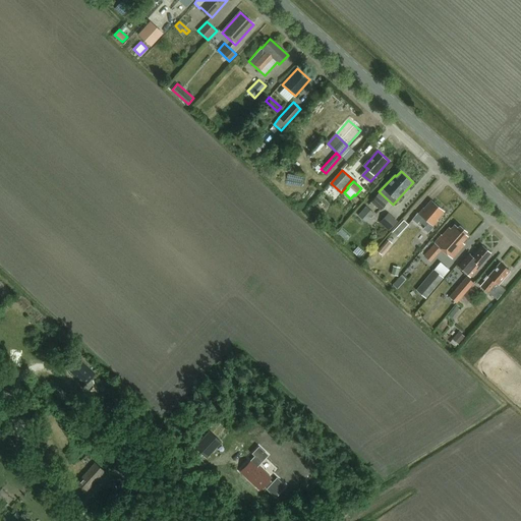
[(382,209),(387,203),(377,194),(371,199),(382,209)]
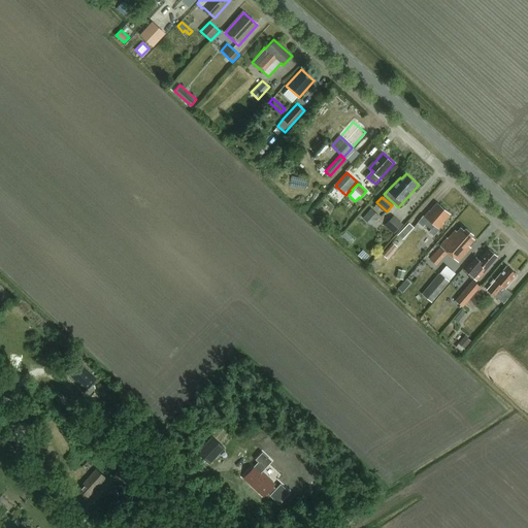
[(442,222),(450,213),(437,203),(430,211),(429,209),(424,216),(423,216),(418,222),(423,226),(429,220),(434,225),(429,231),(434,235),(439,230),(438,229),(443,223),(442,222)]
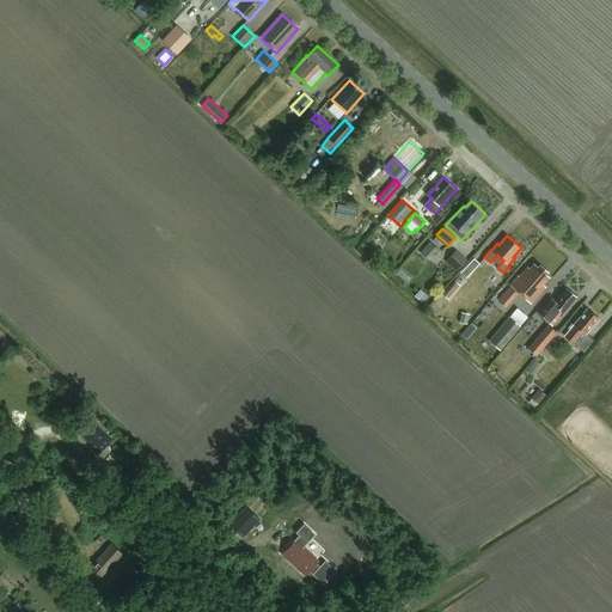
[(439,250),(430,242),(421,252),(429,259),(439,250)]
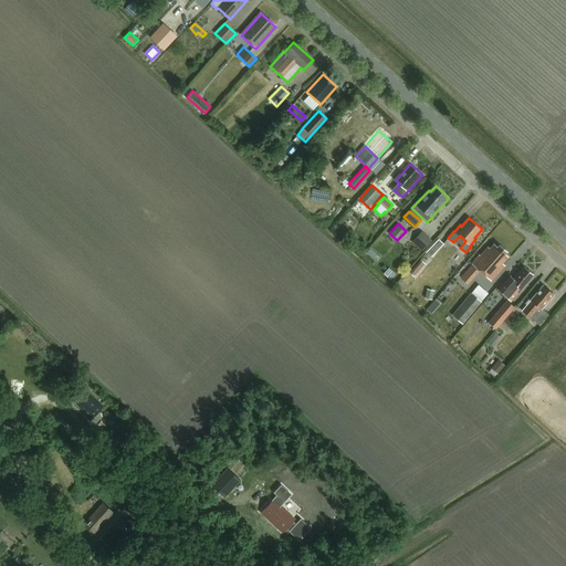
[(421,250),(431,239),(421,229),(411,240),(421,250)]
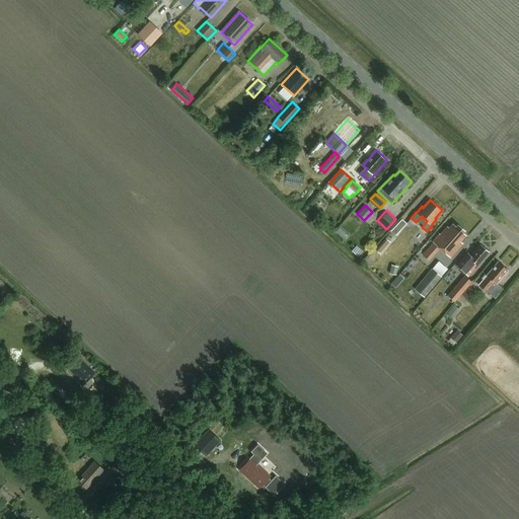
[(406,223),(401,219),(390,231),(394,235),(406,223)]
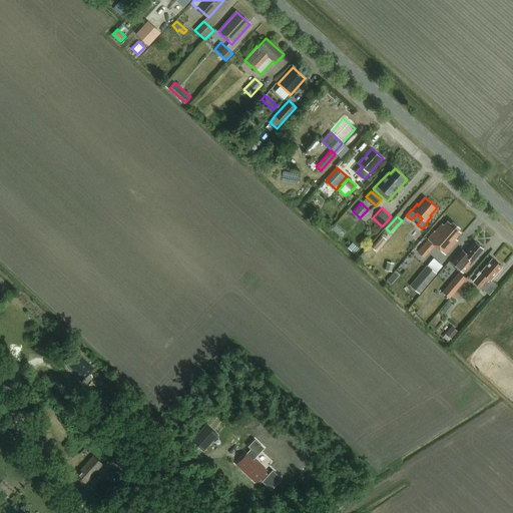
[(455,239),(461,233),(458,230),(460,227),(453,222),(451,224),(449,222),(444,227),(442,225),(430,239),(446,253),(458,241),(455,239)]
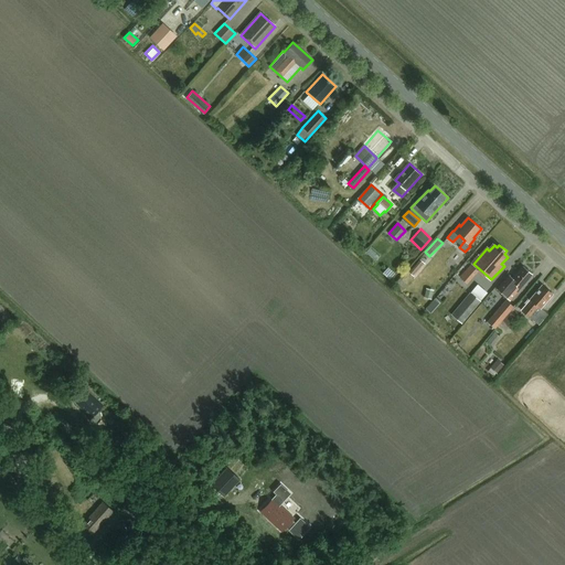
[(425,263),(419,258),(403,277),(408,281),(414,276),(413,276),(425,263)]
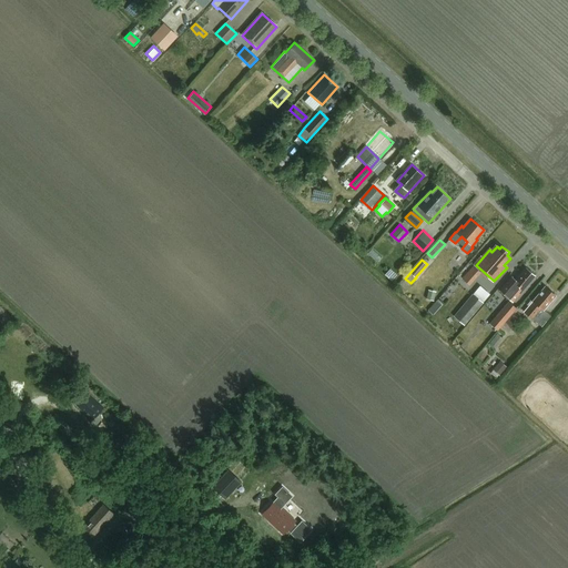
[(513,276),(500,291),(514,302),(536,276),(527,267),(517,280),(513,276)]
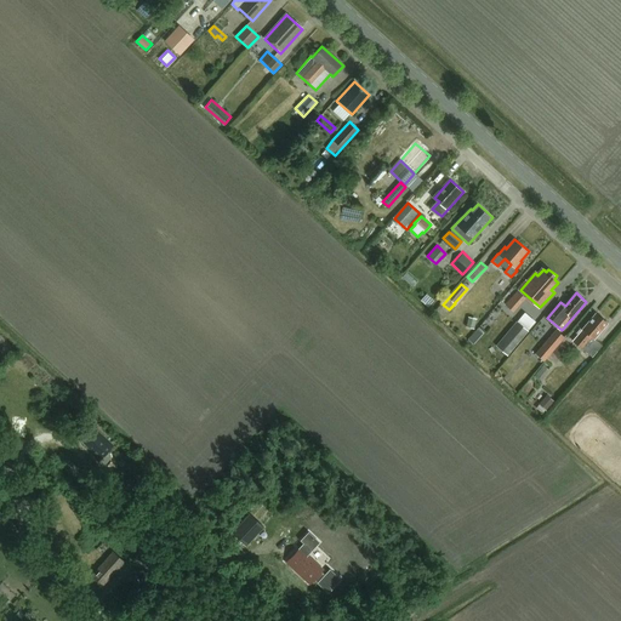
[(493,323),(506,306),(500,301),(486,318),(493,323)]
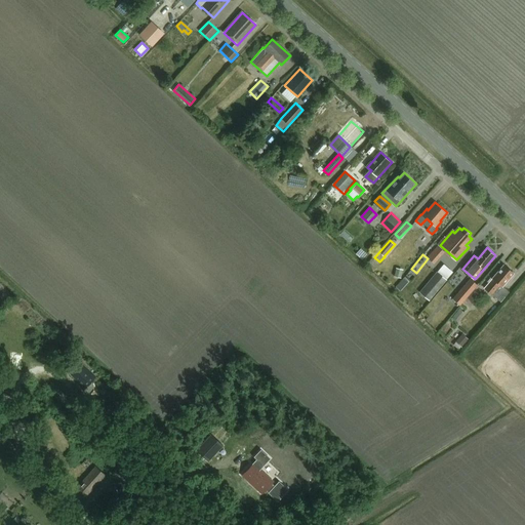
[(503,285),(515,274),(506,266),(485,287),(501,303),(511,292),(503,285)]
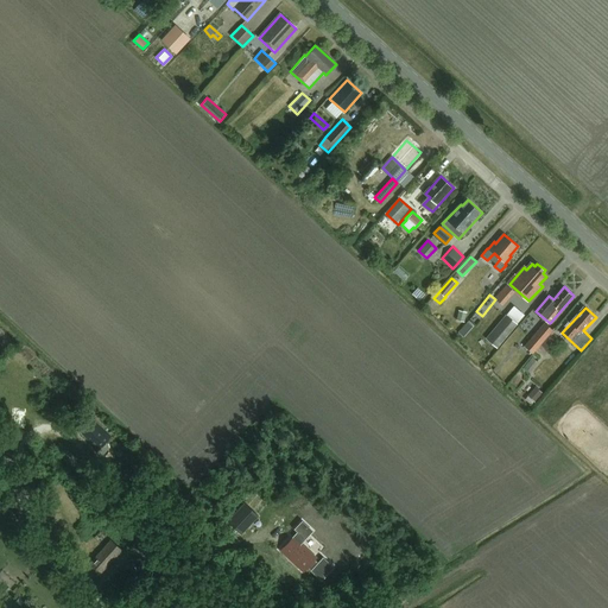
[(466,311),(458,310),(456,320),(463,321),(466,311)]
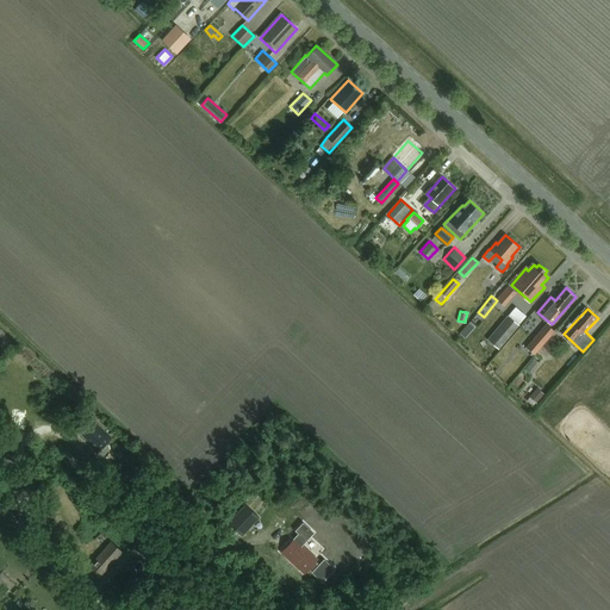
[(499,349),(520,325),(508,316),(487,340),(499,349)]
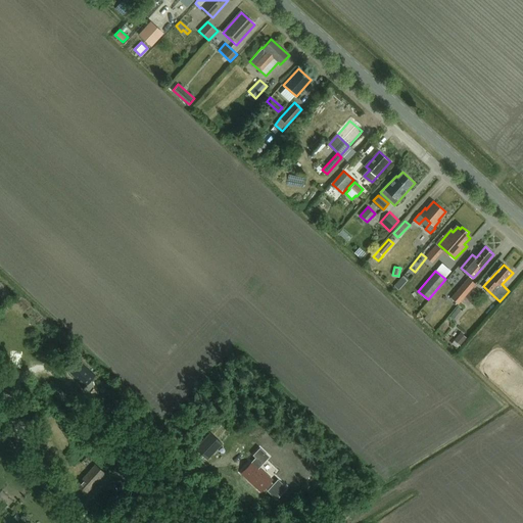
[(401,276),(394,285),(398,288),(406,280),(401,276)]
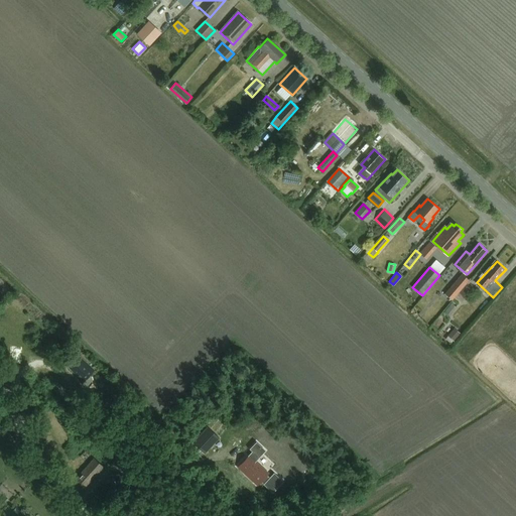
[(463,273),(445,293),(453,299),(470,280),(463,273)]
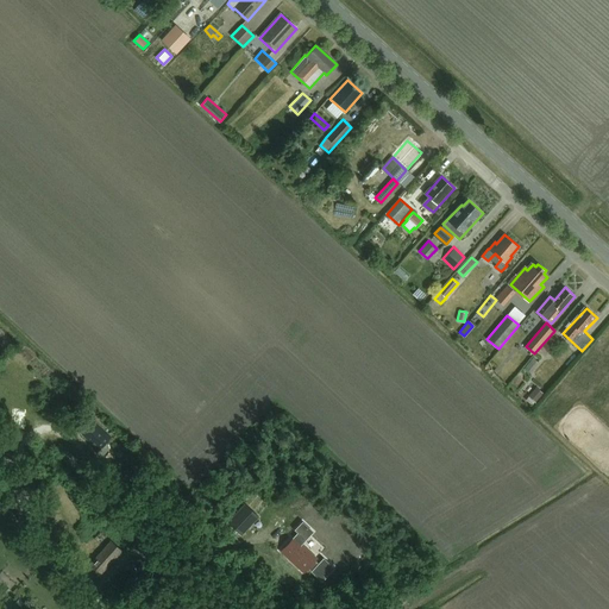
[(535,400),(542,391),(537,387),(528,395),(535,400)]
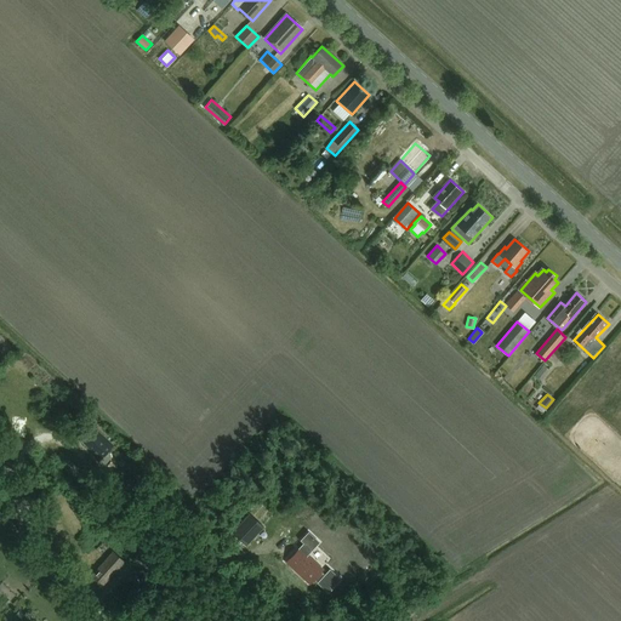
[(100,460),(113,446),(95,429),(92,431),(90,428),(81,437),(85,440),(81,443),(100,460)]
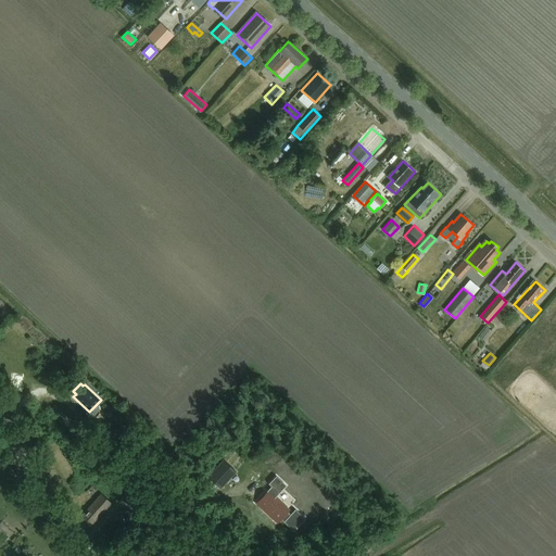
[(236,471),(224,460),(213,471),(225,483),(236,471)]
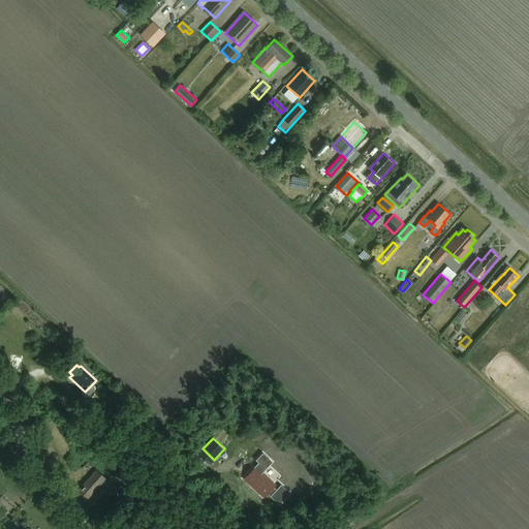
[(128,491),(135,483),(120,469),(113,477),(128,491)]
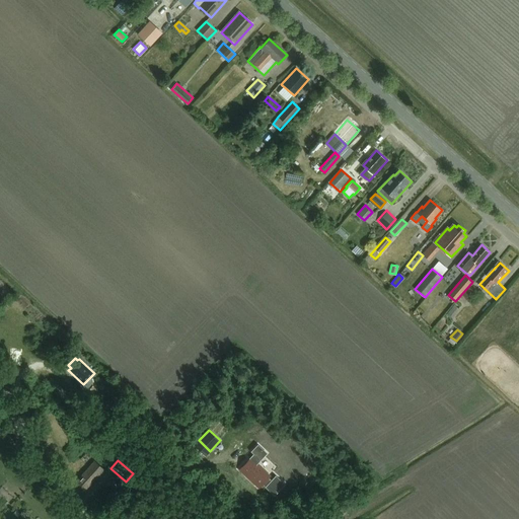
[(85,489),(103,469),(94,461),(77,480),(85,489)]
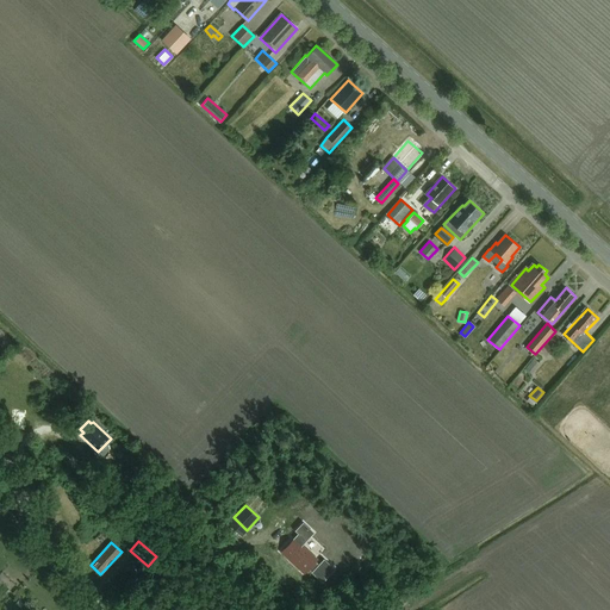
[(304,573),(317,560),(297,542),(294,545),(292,542),(282,553),(304,573)]
